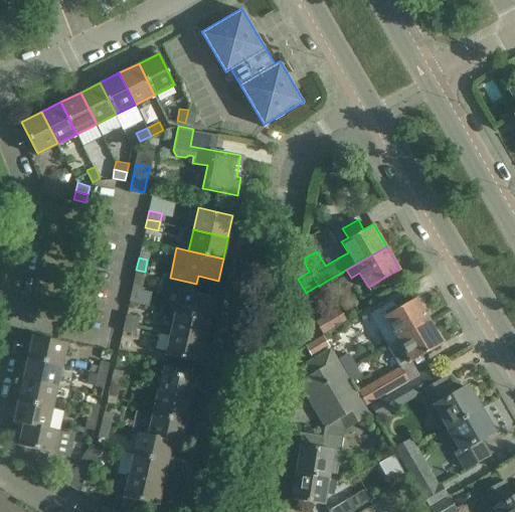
[(145,272),(136,270),(133,282),(142,284),(145,272)]
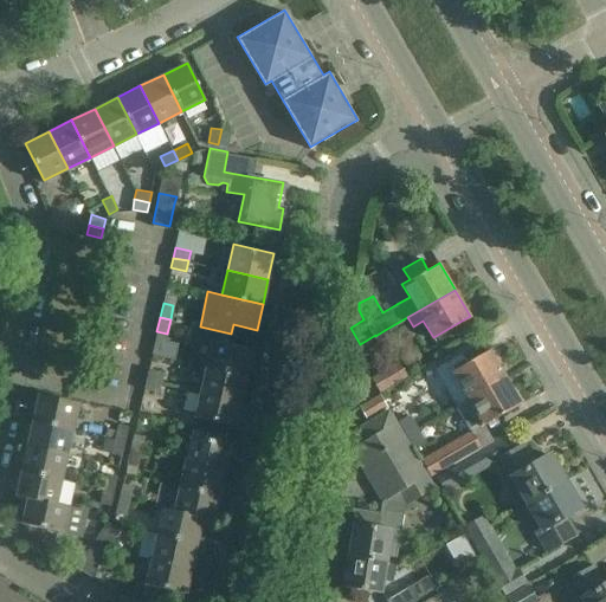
[(385,330),(375,336),(384,349),(392,343),(385,330)]
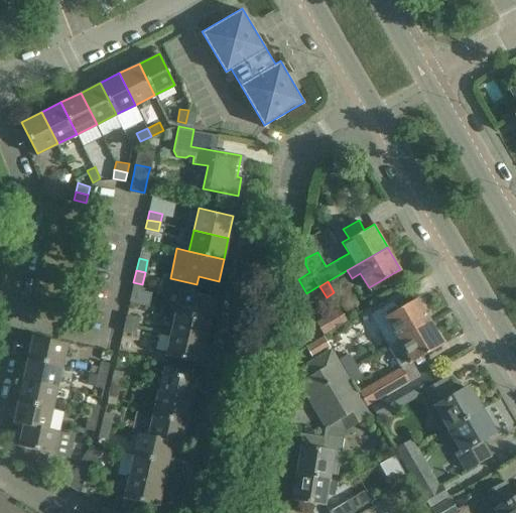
[(180,289),(175,310),(210,318),(215,296),(180,289)]
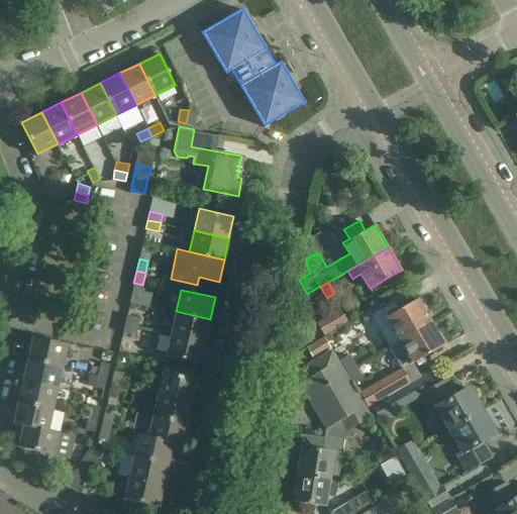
[(417,298),(386,316),(400,339),(431,321),(417,298)]
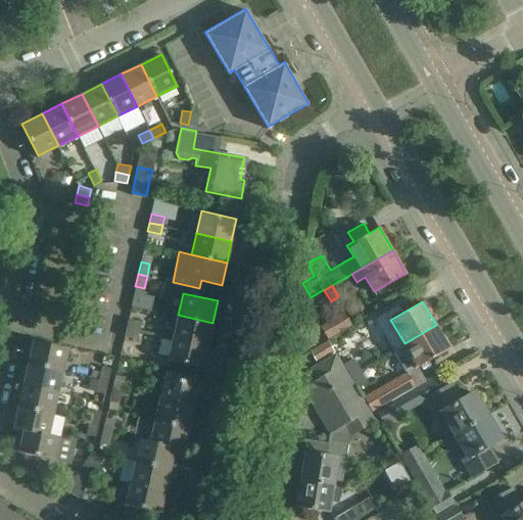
[(351,324),(344,312),(321,325),(328,337),(351,324)]
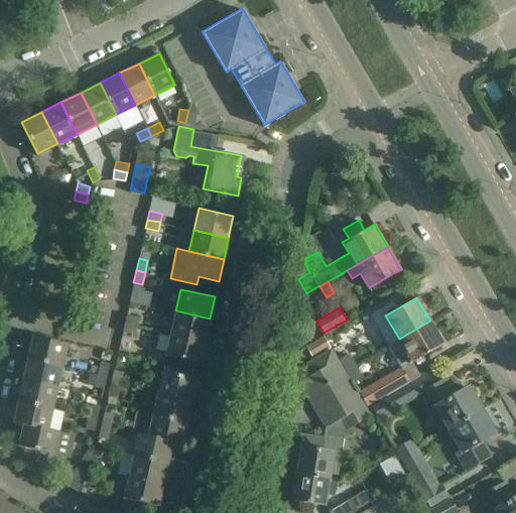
[(171,332),(206,340),(210,318),(175,310),(171,332)]
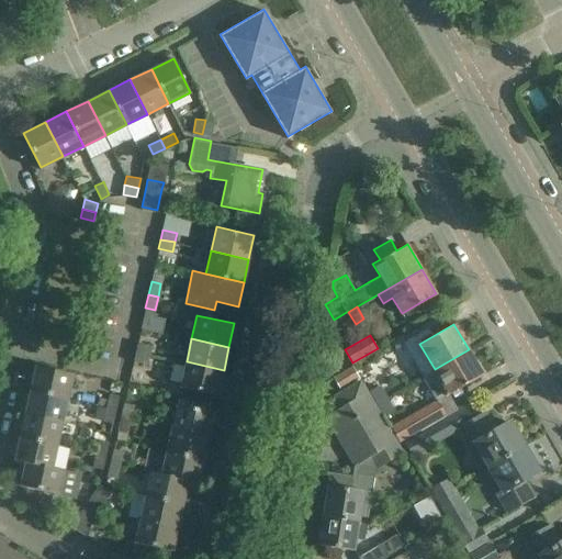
[(137,342),(136,350),(149,354),(152,344),(137,342)]
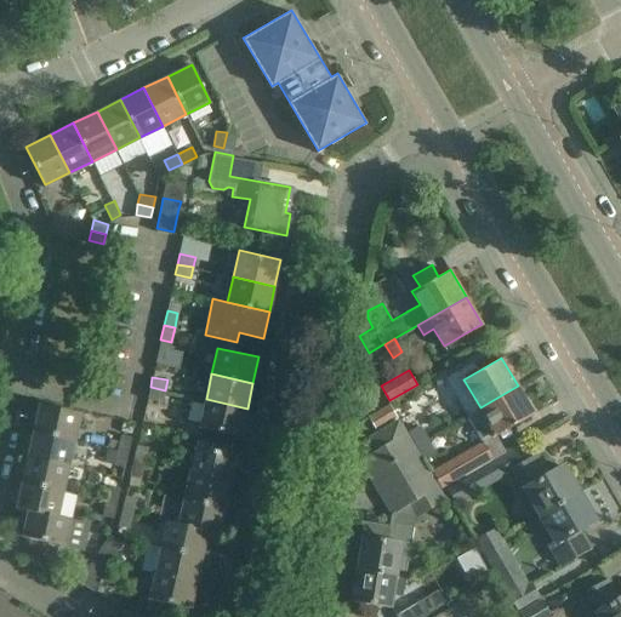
[(534,412),(518,386),(480,407),(467,415),(483,441),(534,412)]
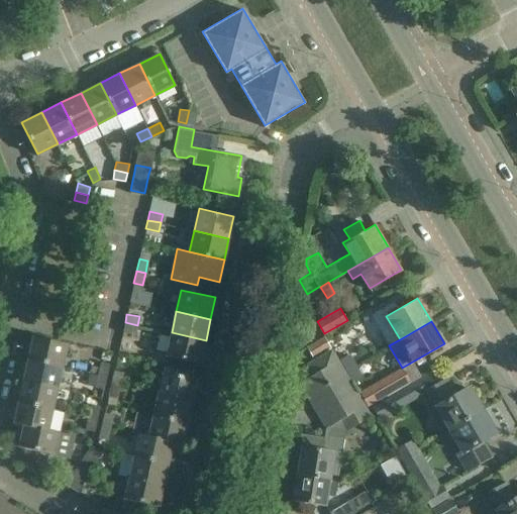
[(135,333),(137,325),(125,322),(123,330),(135,333)]
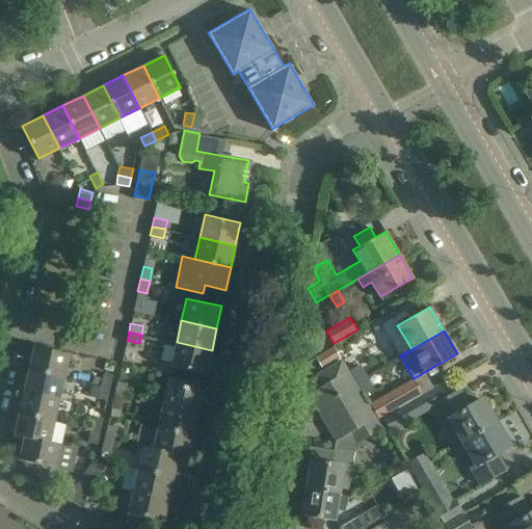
[(212,350),(177,342),(171,365),(207,373),(212,350)]
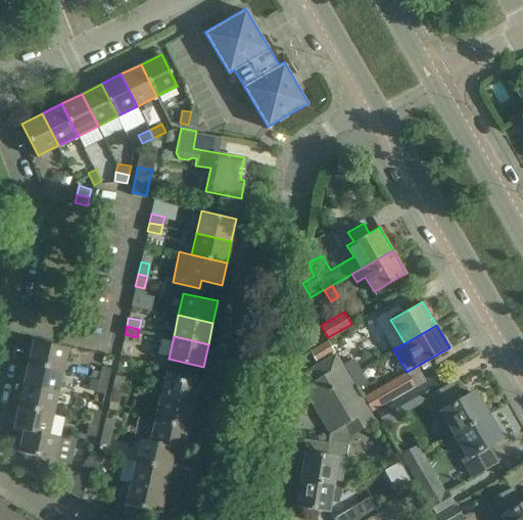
[(28,362),(63,369),(68,347),(33,339),(28,362)]
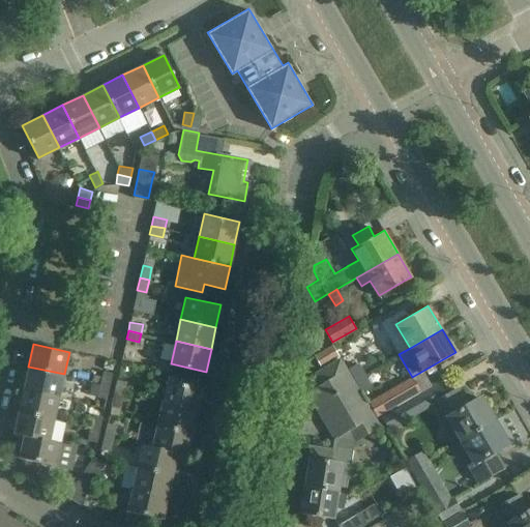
[(339,356),(331,344),(314,354),(321,367),(339,356)]
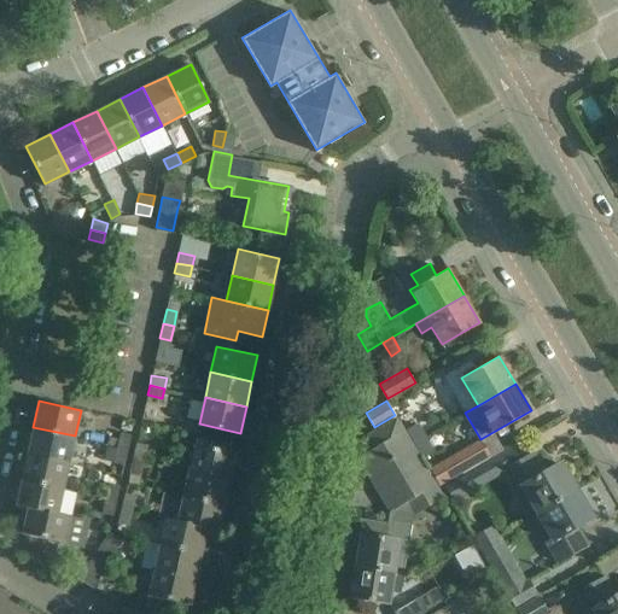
[(122,415),(121,427),(132,430),(134,417),(122,415)]
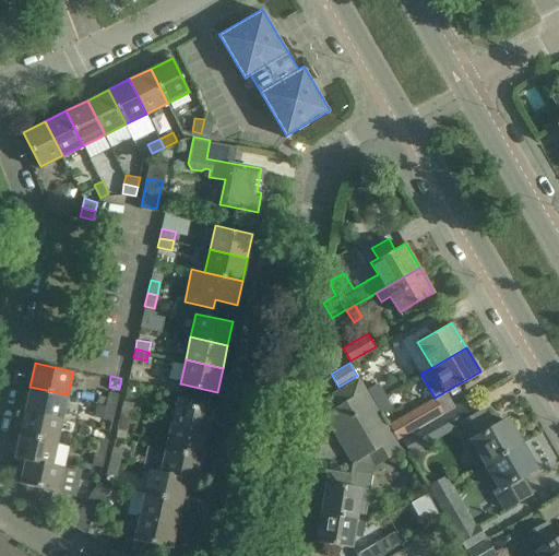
[(322,413),(352,462),(351,462),(352,463),(351,473),(329,470),(322,511),(365,518),(372,471),(382,465),(380,462),(401,449),(358,378),(332,393),(337,404),(322,413)]
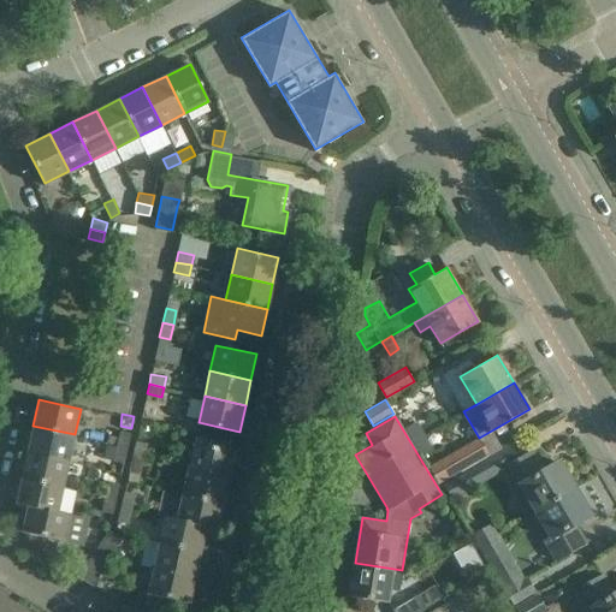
[(418,421),(406,428),(413,441),(425,434),(418,421)]
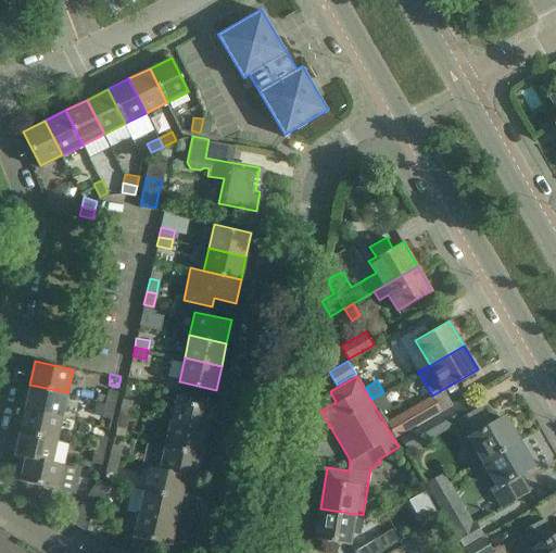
[(67,392),(29,385),(25,407),(43,412),(62,416),(67,392)]
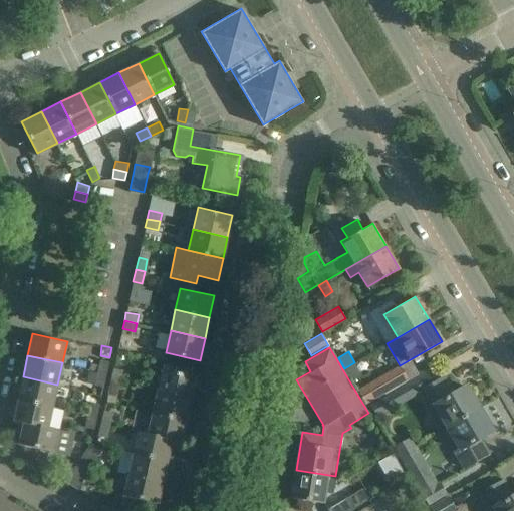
[(100,358),(97,370),(105,372),(108,360),(100,358)]
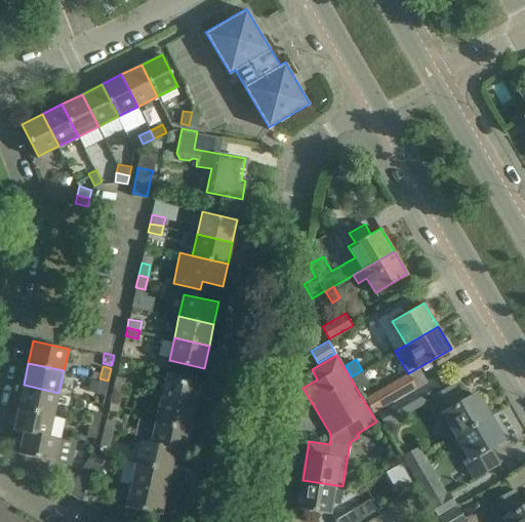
[(368,380),(362,370),(352,376),(358,387),(368,380)]
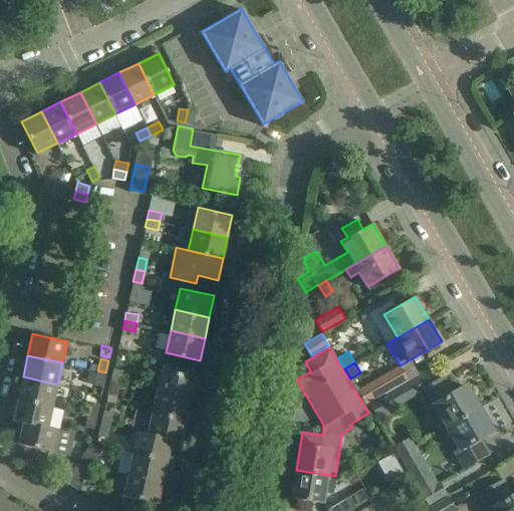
[(113,367),(110,379),(119,381),(122,369),(113,367)]
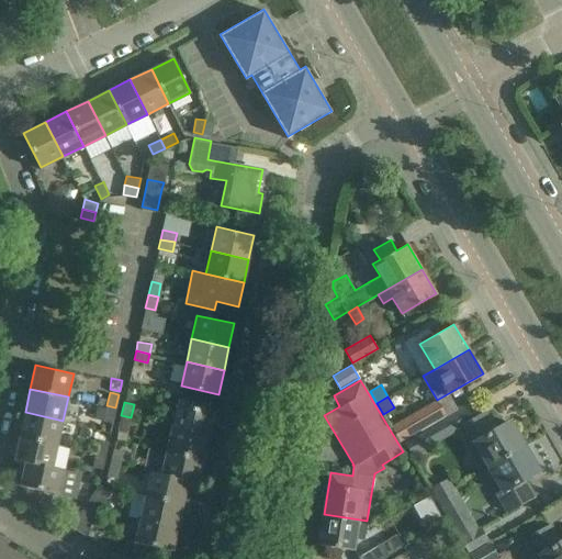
[(171,427),(209,435),(214,411),(177,403),(171,427)]
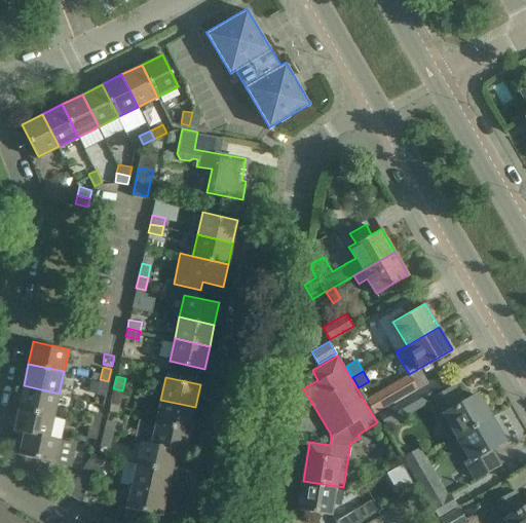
[(106,395),(108,381),(100,379),(97,393),(106,395)]
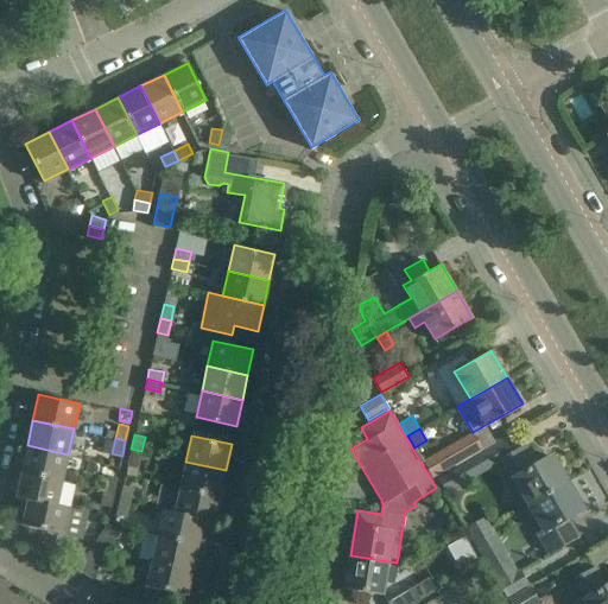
[(458,461),(449,444),(423,459),(432,476),(450,466),(458,461)]
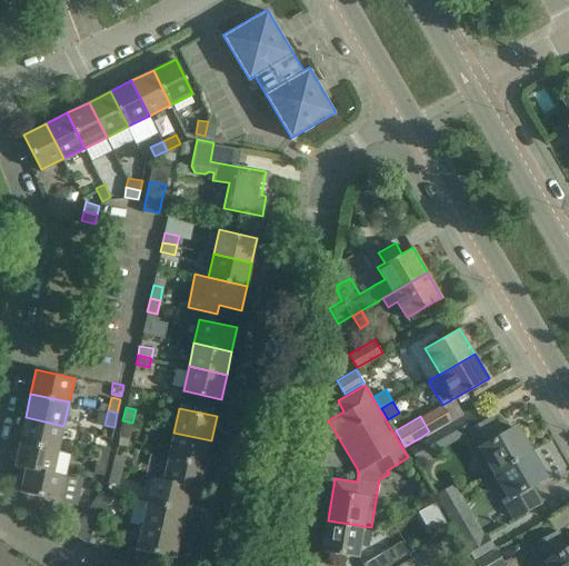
[(20,440),(58,449),(63,426),(45,421),(26,417),(20,440)]
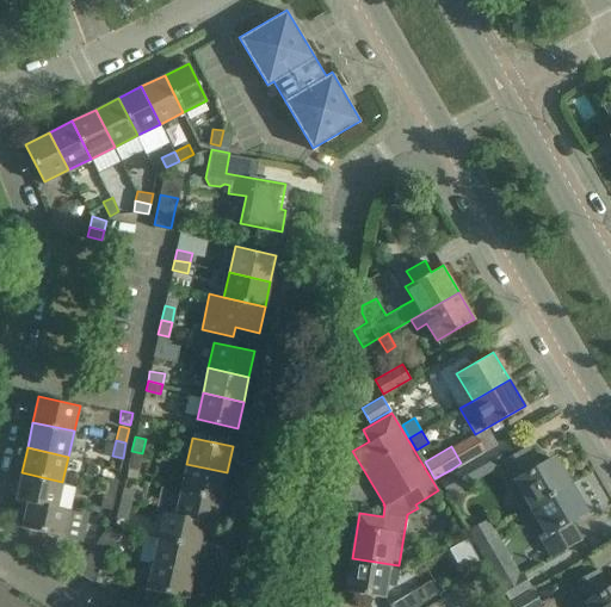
[(517,479),(532,506),(571,484),(554,456),(537,466),(526,447),(498,463),(510,483),(517,479)]
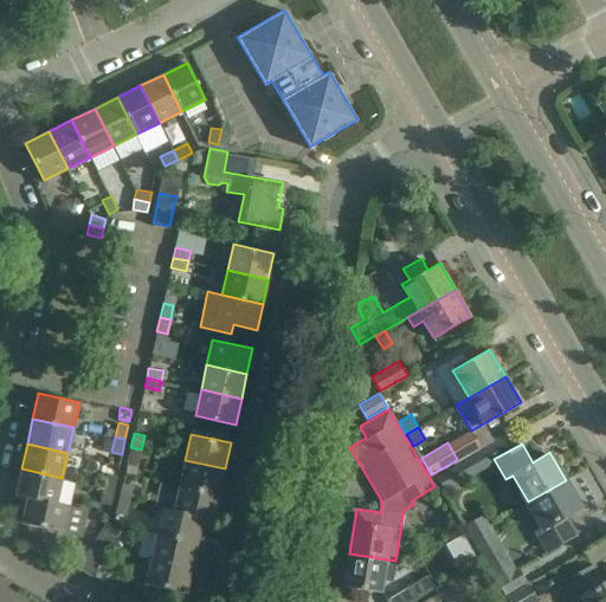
[(137,464),(141,450),(130,447),(127,461),(137,464)]
